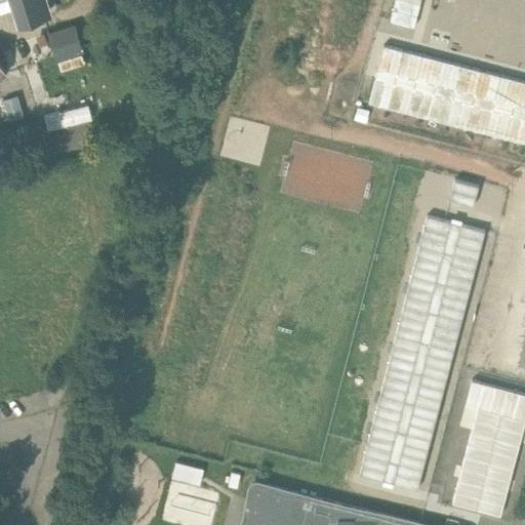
[(37,0),(9,0),(18,26),(43,18),(43,16),(37,0)]
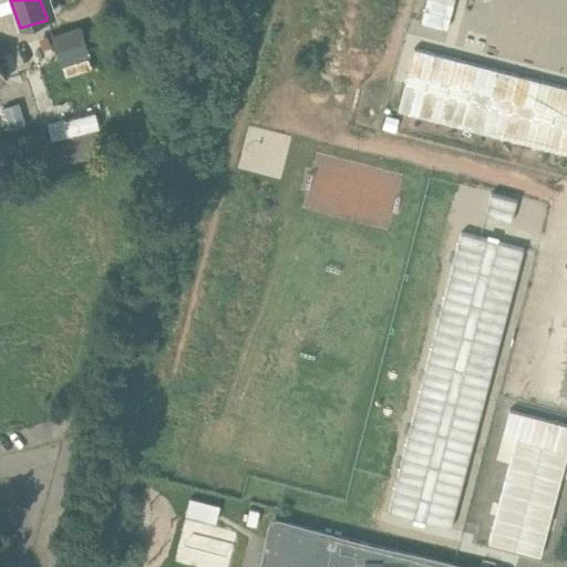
[(57,0),(40,0),(47,18),(61,13),(57,0)]
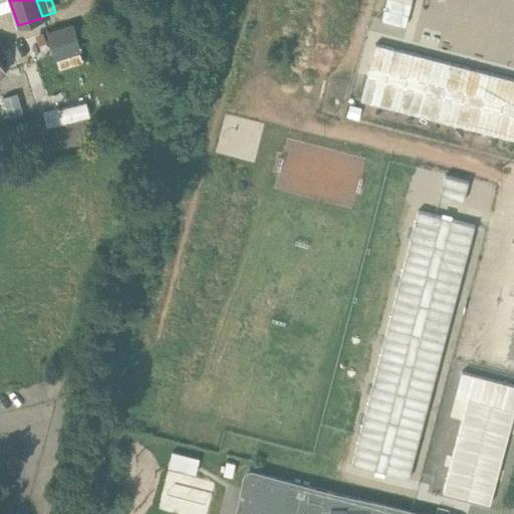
[(412,0),(387,0),(381,22),(405,28),(412,0)]
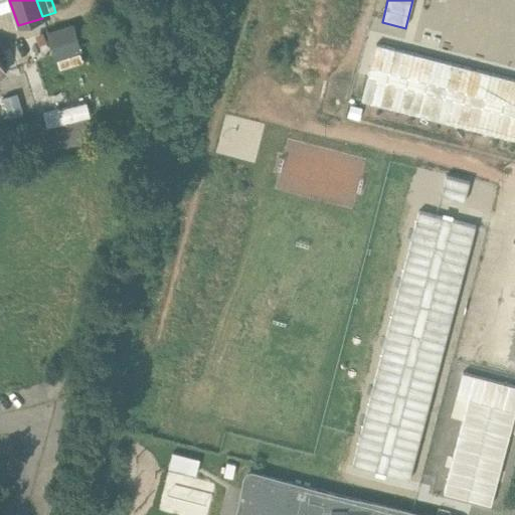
[(66,22),(39,31),(49,58),(75,49),(66,22)]
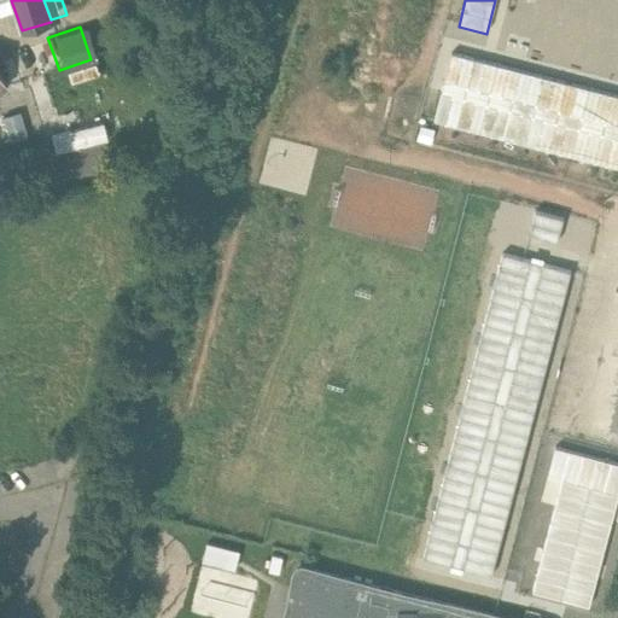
[(617,98),(452,56),(433,123),(617,170),(617,98)]
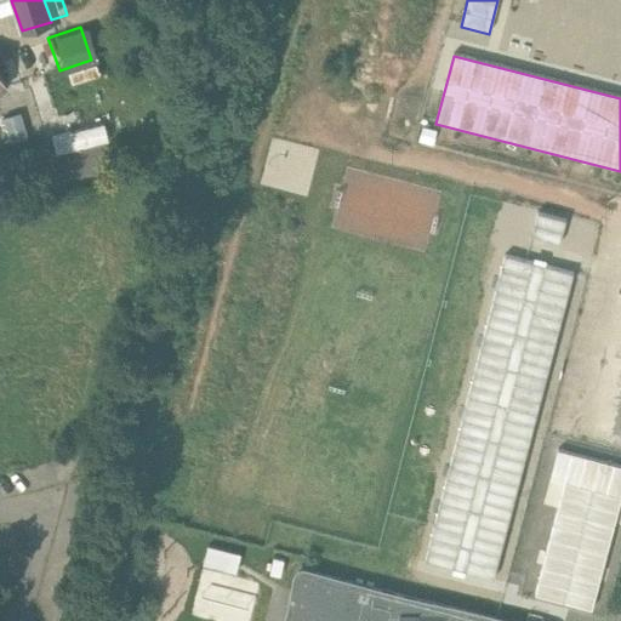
[(574,274),(505,256),(425,563),(494,581),(574,274)]
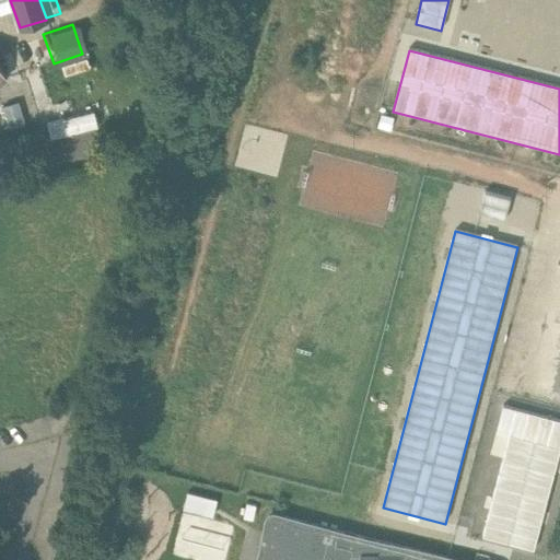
[(182,493),(179,510),(210,514),(212,498),(182,493)]
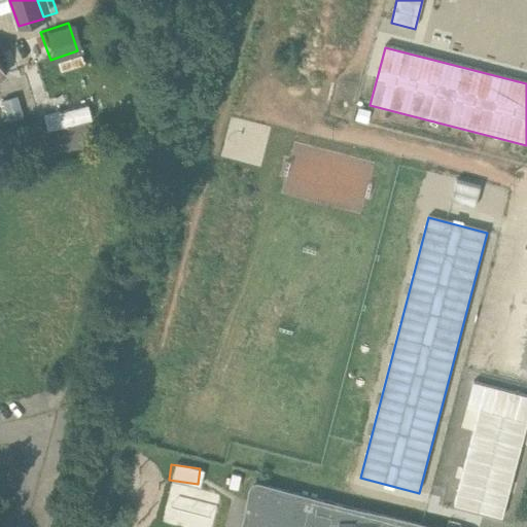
[(440,526),(258,482),(254,483),(250,487),(245,515),(241,526),(440,526)]
